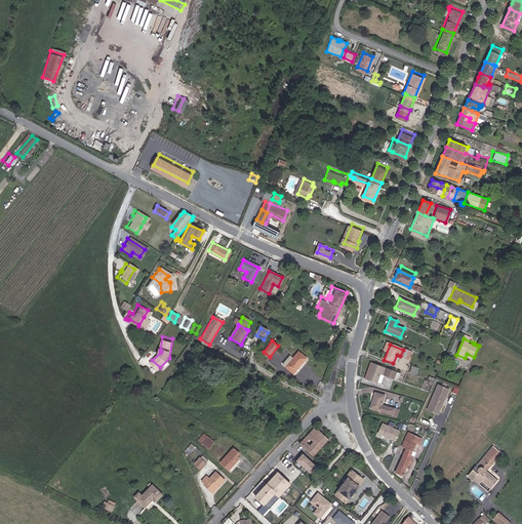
[(299,351),(286,366),(294,372),(307,357),(299,351)]
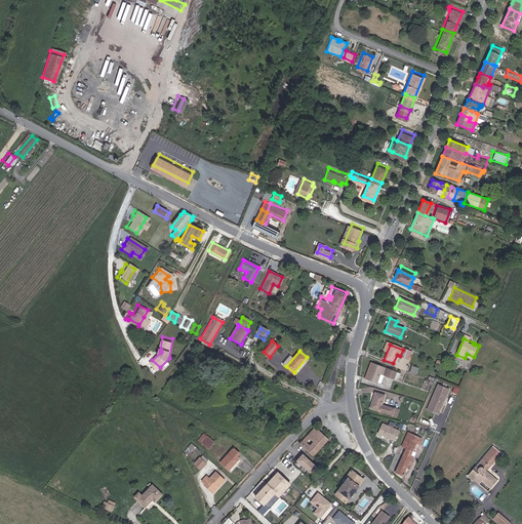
[(383,375),(386,368),(372,364),(366,379),(376,383),(378,384),(382,375),(383,375)]
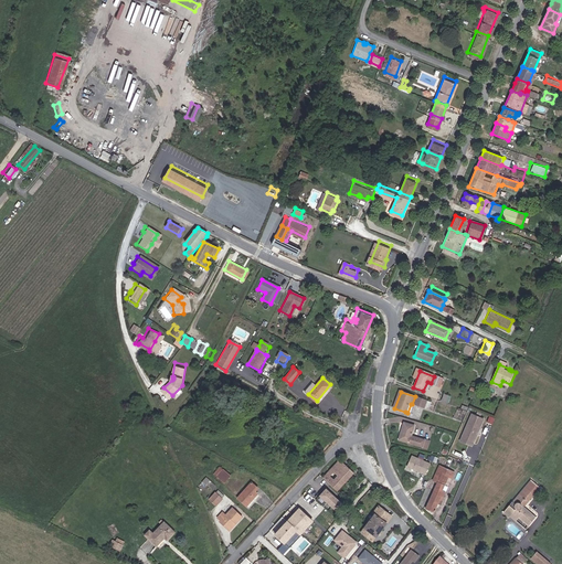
[(414,405),(423,408),(426,401),(416,397),(414,405)]
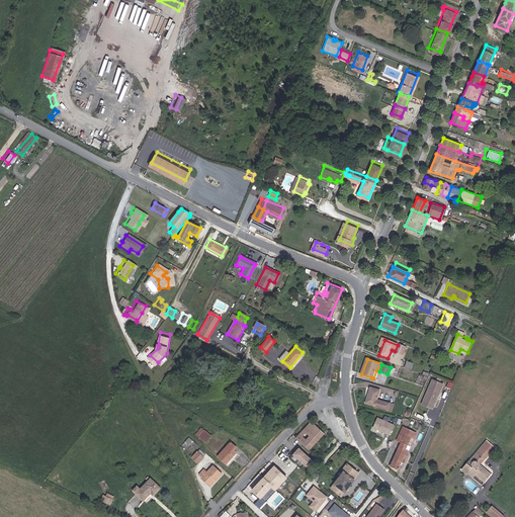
[(434,404),(442,383),(432,379),(423,400),(434,404)]
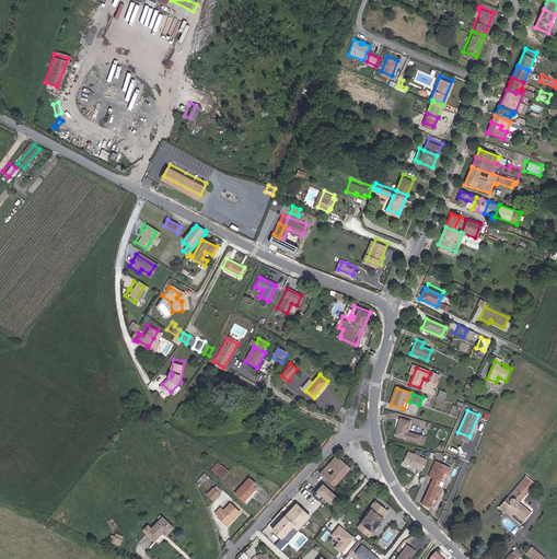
[(410,421),(399,419),(395,437),(419,442),(421,434),(408,431),(410,421)]
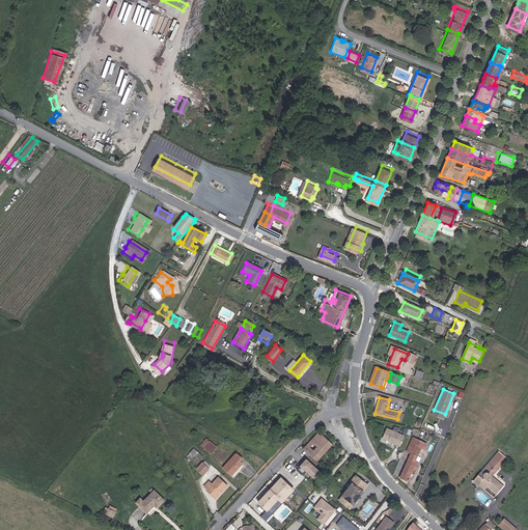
[(445,414),(434,410),(432,414),(443,418),(445,414)]
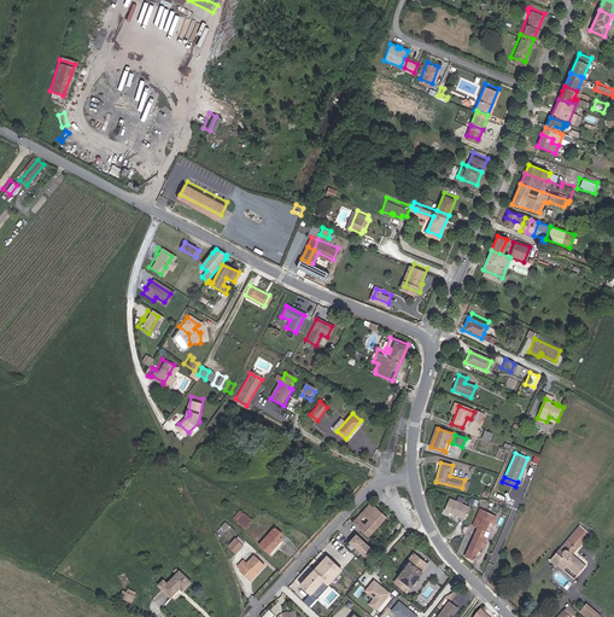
[(465,517),(471,505),(450,496),(445,508),(465,517)]
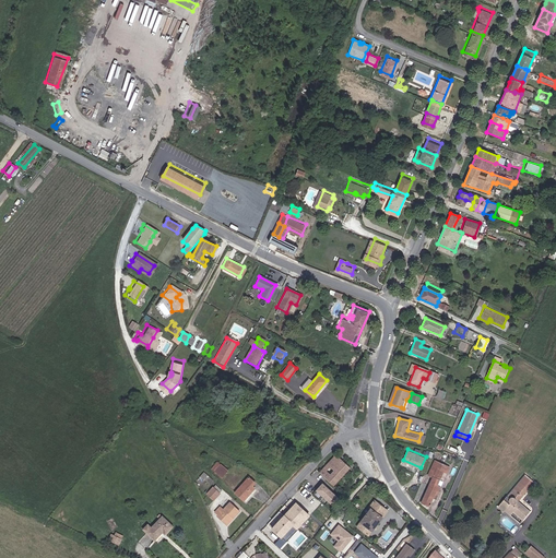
[(333,487),(350,469),(338,456),(320,475),(322,477),(333,487)]
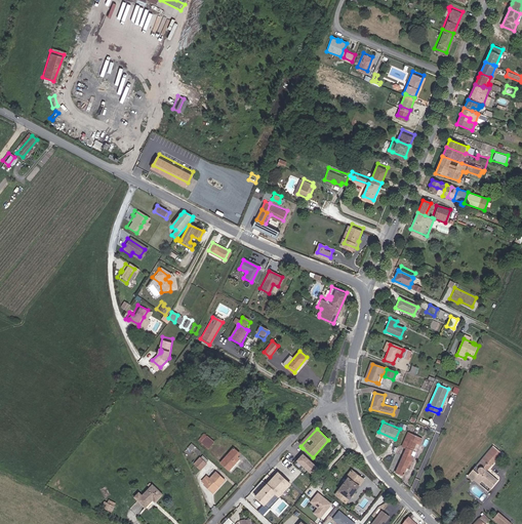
[(405,445),(411,432),(409,431),(403,444),(405,445)]
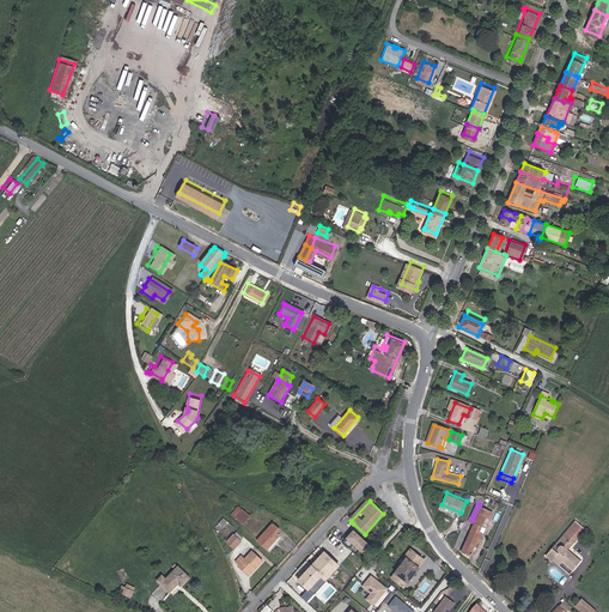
[(491,517),(493,510),(480,504),(473,520),(475,521),(462,550),(470,553),(479,537),(481,538),(483,533),(480,531),(486,515),(491,517)]
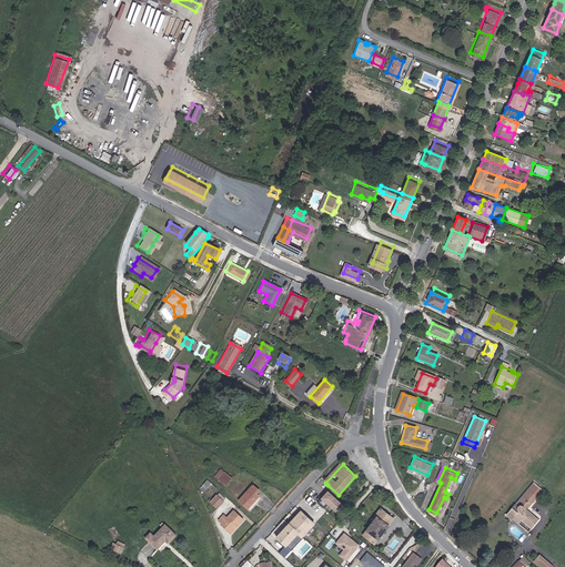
[(219,476),(226,483),(232,475),(225,469),(219,476)]
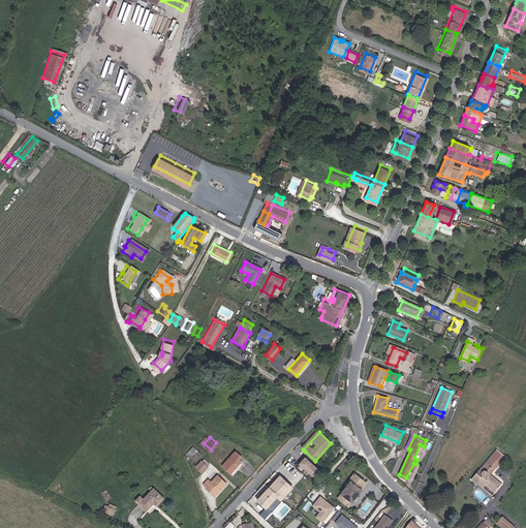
[(496,445),(469,476),(475,482),(476,479),(483,485),(486,480),(495,488),(502,480),(490,470),(497,462),(499,464),(507,455),(496,445)]
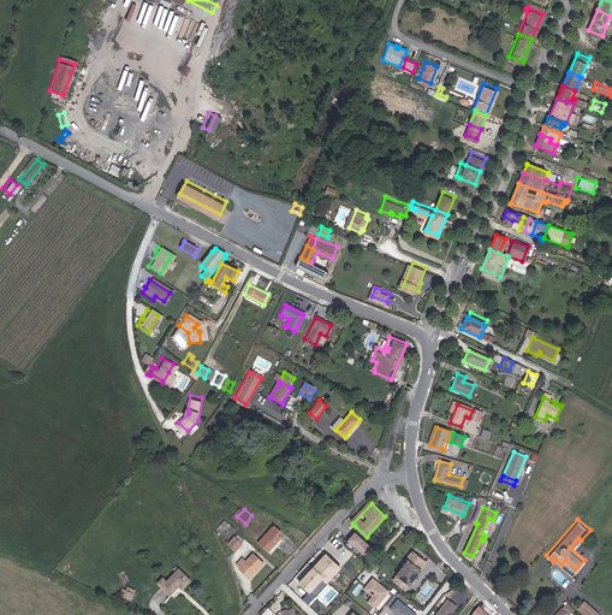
[(259,542),(268,549),(280,536),(278,534),(281,531),(274,525),(259,542)]
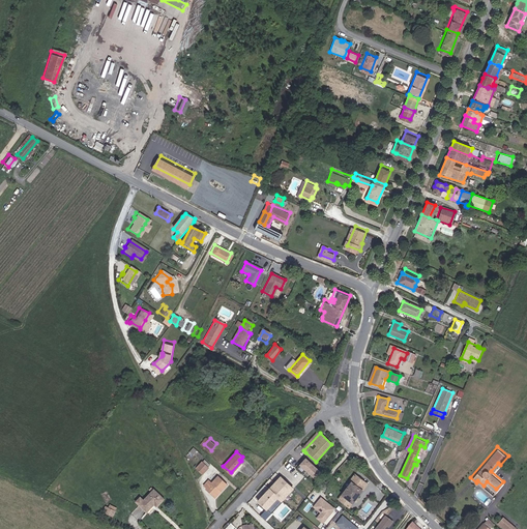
[(323,475),(306,460),(299,467),(316,482),(323,475)]
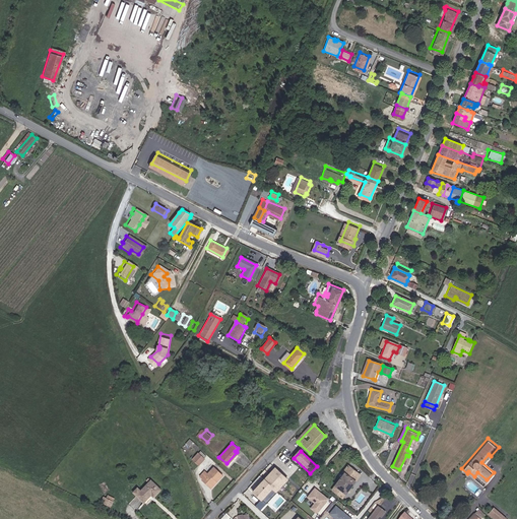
[(196,466),(201,460),(195,454),(190,460),(196,466)]
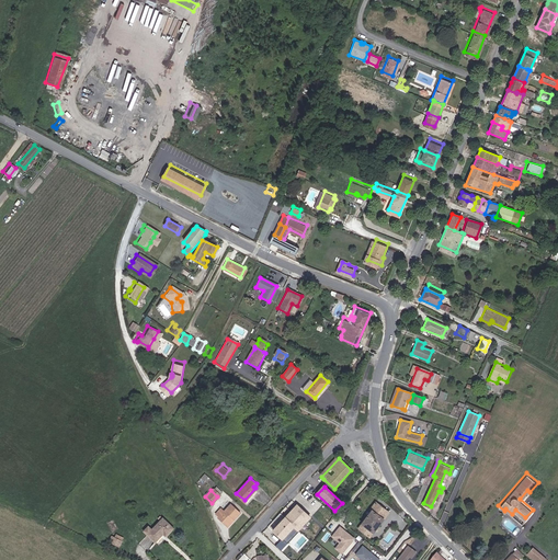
[(305,501),(309,505),(314,500),(309,495),(305,501)]
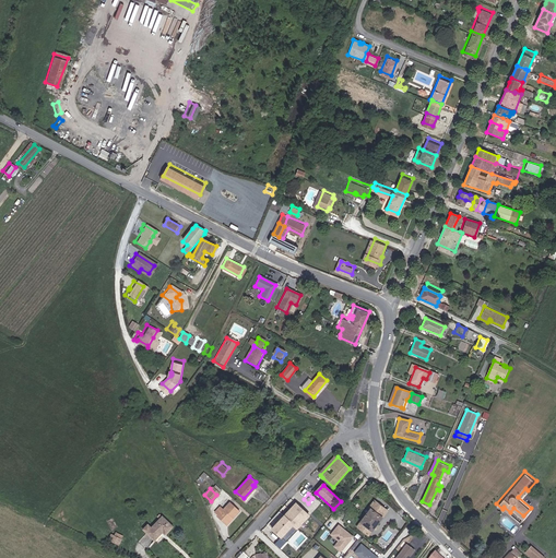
[(357,526),(369,536),(377,529),(378,526),(390,513),(375,500),(369,507),(373,509),(357,526)]
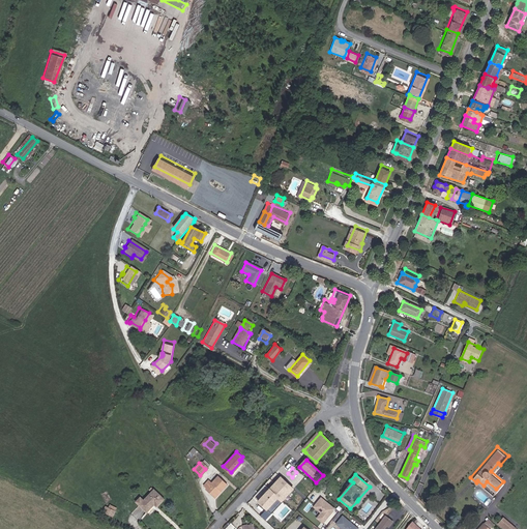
[(285,502),(294,491),(296,489),(283,476),(260,502),(268,510),(279,498),(285,502)]
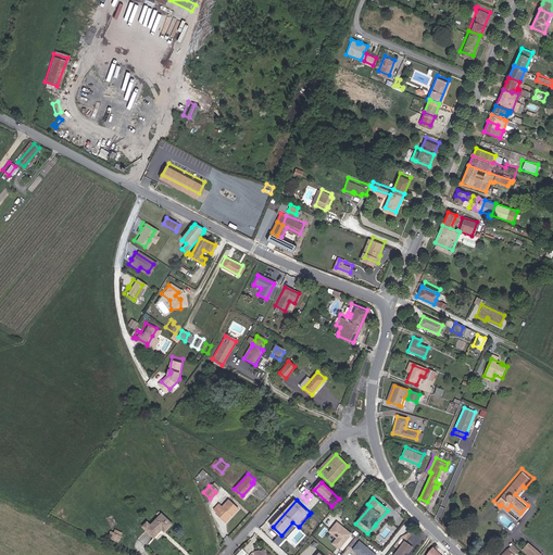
[(229,515),(231,516),(237,511),(228,503),(222,508),(218,505),(214,511),(217,514),(216,515),(223,521),(229,515)]
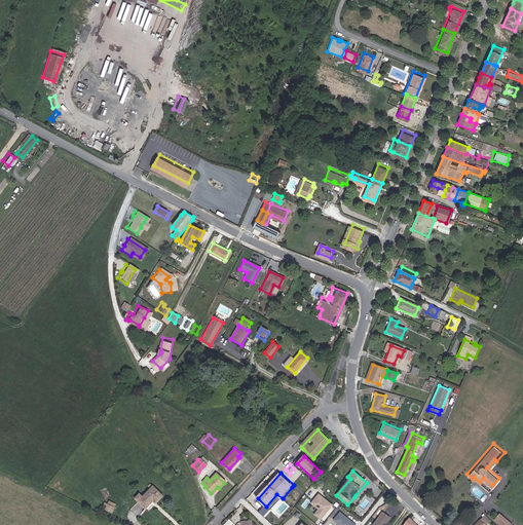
[(489,489),(492,485),(483,478),(480,482),(489,489)]
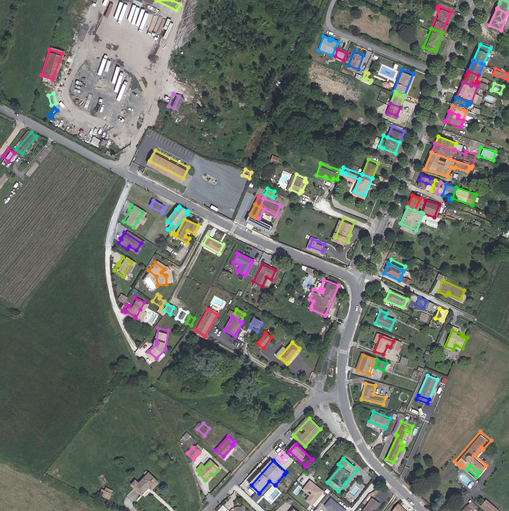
[(147,487),(150,489),(157,482),(144,470),(141,473),(144,476),(139,482),(135,479),(130,485),(140,494),(147,487)]
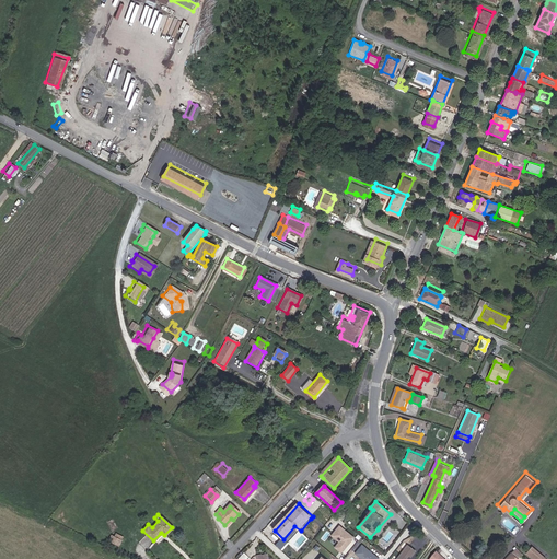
[(288,543),(289,544),(301,531),(294,526),(283,539),(288,543)]
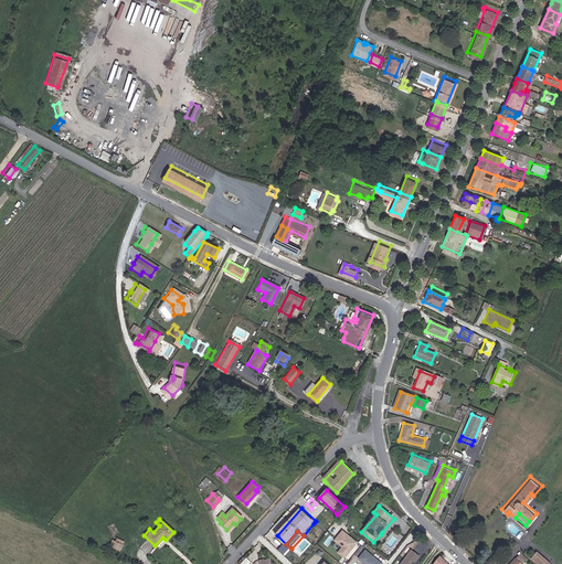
[(358,543),(349,535),(348,536),(347,535),(348,534),(345,531),(337,541),(345,547),(339,553),(346,559),(358,543)]
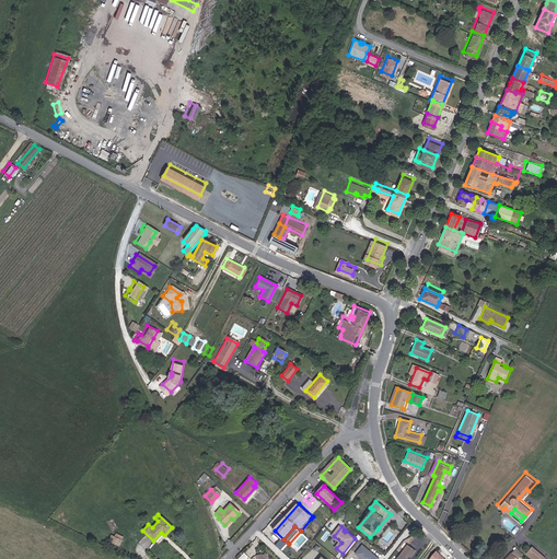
[(120,540),(122,537),(111,532),(108,536),(120,540)]
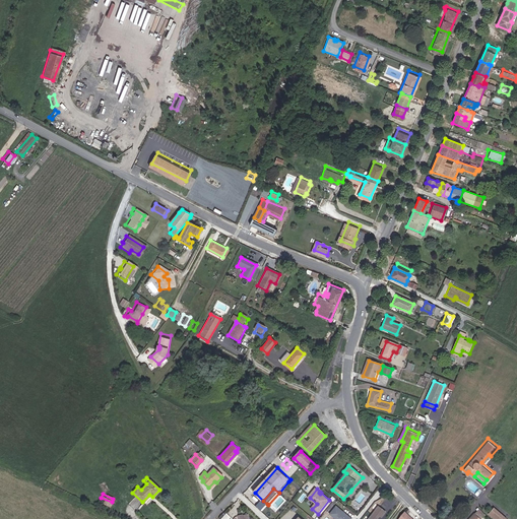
[(109,508),(112,502),(101,498),(99,503),(109,508)]
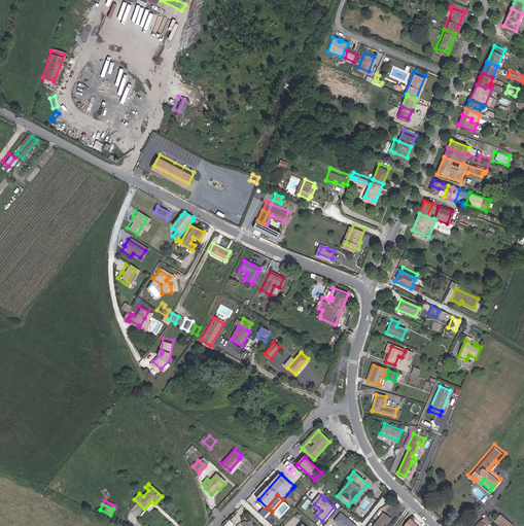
[(489,525),(493,521),(491,519),(487,516),(488,514),(486,512),(474,525),(489,525)]
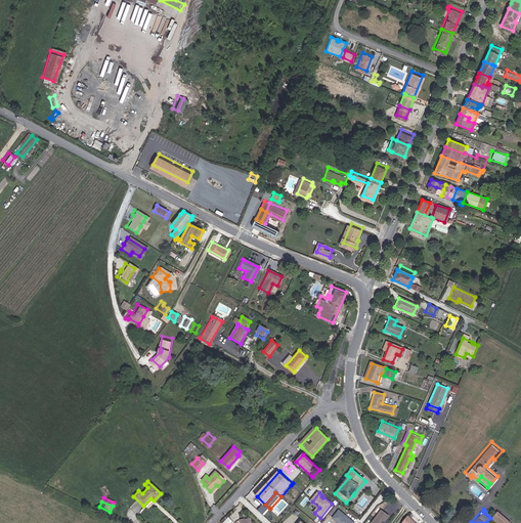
[(384,511),(374,522),(382,522),(384,521),(386,522),(390,516),(384,511)]
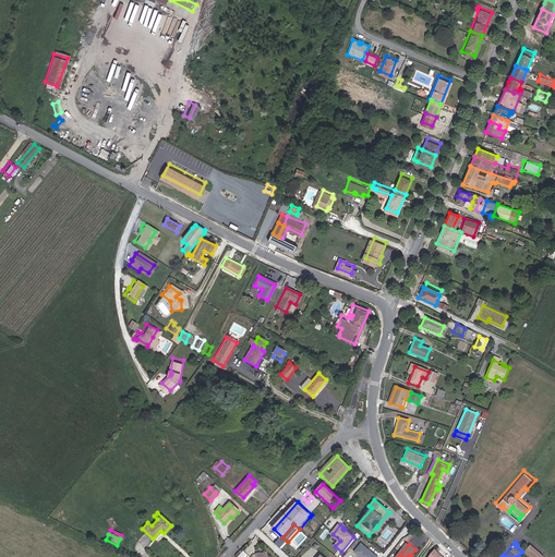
[(376,556),(372,553),(370,553),(369,552),(370,551),(362,545),(356,553),(360,556),(376,556)]
